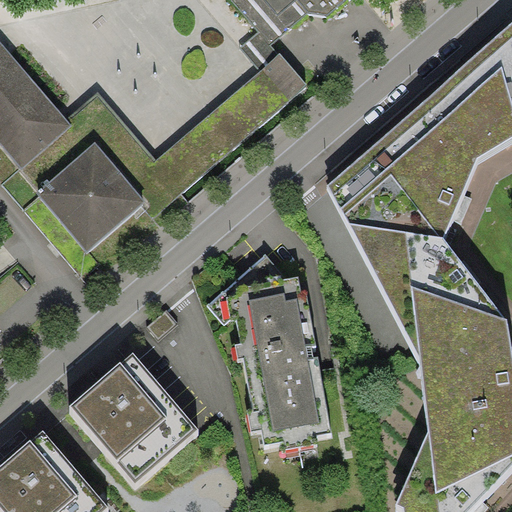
[(230,0),(260,31),(272,45),(307,13),(327,16),(345,0),(230,0)]
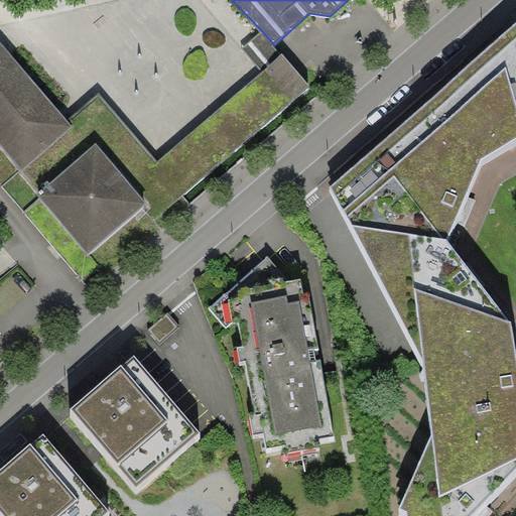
[(515,22),(330,185),(423,363),(432,436),(399,509),(406,512),(406,515),(472,515),(478,510),(515,471),(515,353),(512,326),(480,284),(447,240),(462,207),(483,160),(515,139),(515,22)]
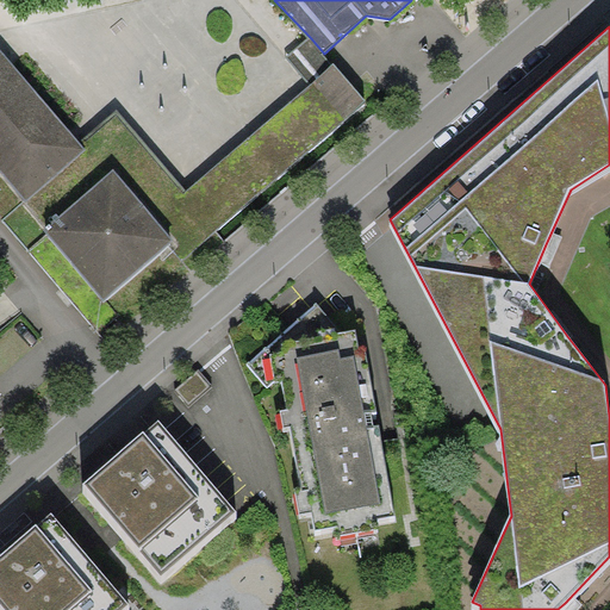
[(286,57),(310,86),(334,66),(324,54),(310,37),(286,57)]
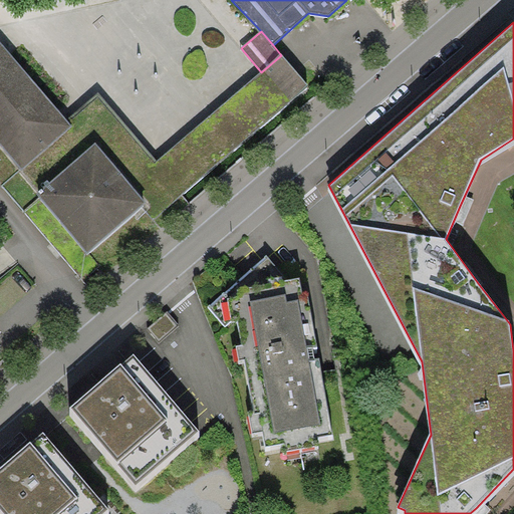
[(0,183),(88,287),(188,202),(182,194),(308,86),(281,55),(261,72),(157,162),(121,120),(99,94),(67,120),(0,41),(0,183)]
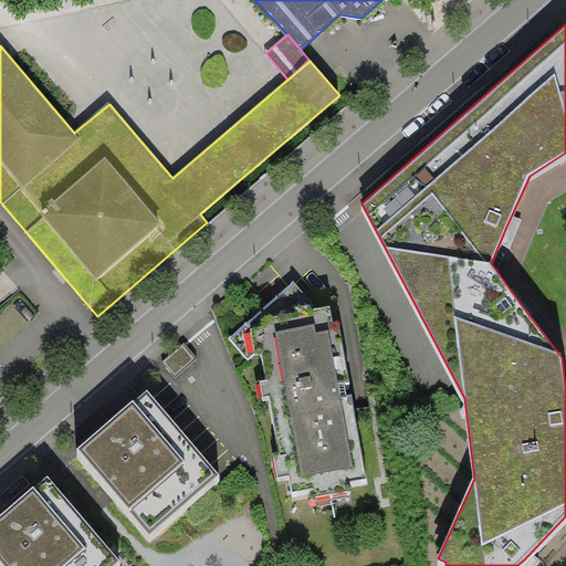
[(334,325),(331,307),(318,310),(294,282),(230,338),(249,359),(254,355),(261,353),(265,378),(259,379),(262,397),(269,396),(279,452),(273,453),(276,477),(290,474),(292,492),(314,489),(315,495),(349,490),(348,482),(366,479),(352,395),(346,396),(345,385),(348,384),(338,324),(334,325)]
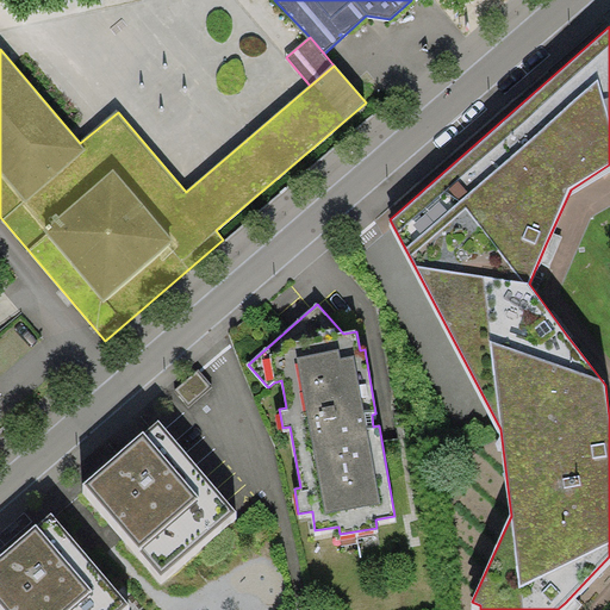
[(237,511),(159,419),(83,484),(117,523),(162,576),(237,511)]
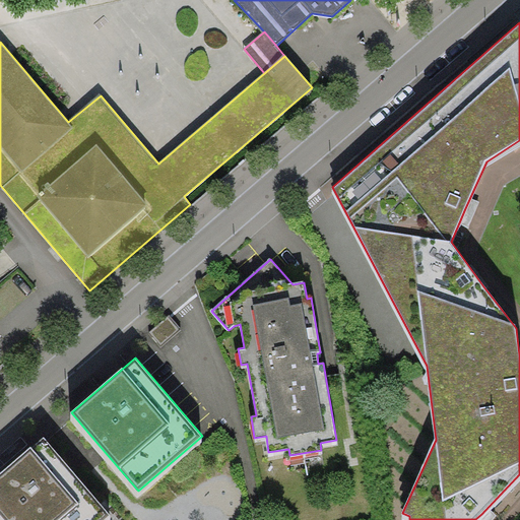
[(106,519),(110,517),(43,438),(0,473),(0,518),(1,519),(106,519)]
